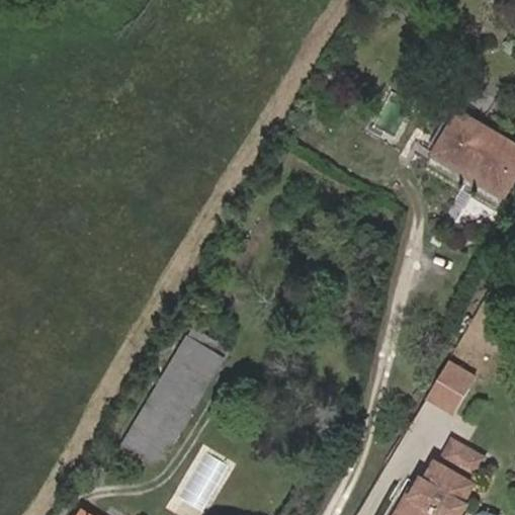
[(514,172),(514,141),(458,109),(435,150),(429,160),(498,201),(504,191),(514,172)]
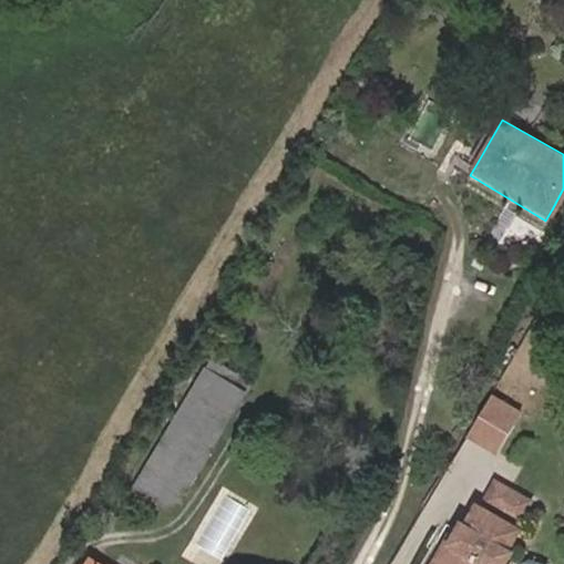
[(171,512),(243,390),(204,366),(130,489),(171,512)]
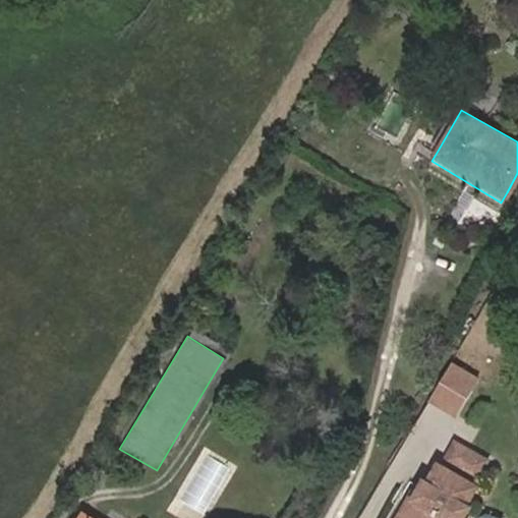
[(457,411),(479,370),(450,355),(427,396),(457,411)]
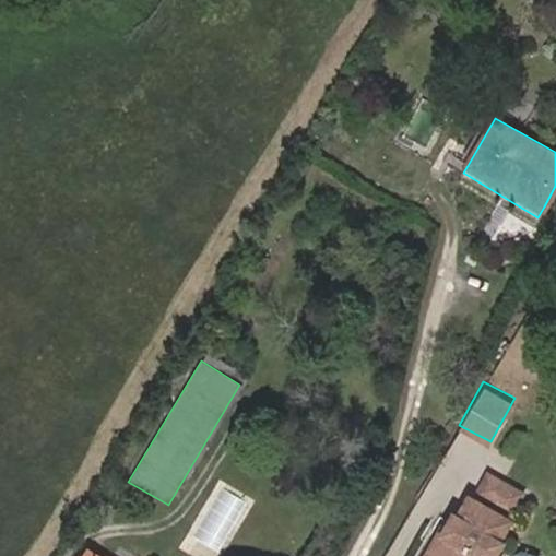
[(520,493),(488,474),(478,491),(509,509),(520,493)]
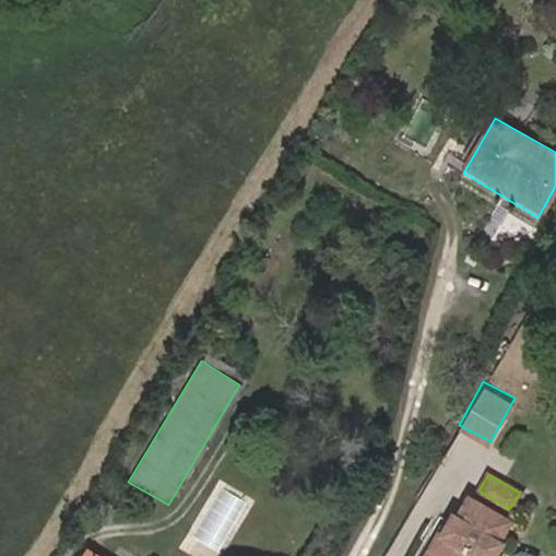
[(495,555),(500,548),(504,542),(499,540),(510,522),(493,511),(470,497),(458,515),(457,513),(453,519),(447,531),(451,533),(447,540),(438,535),(425,555),(495,555)]
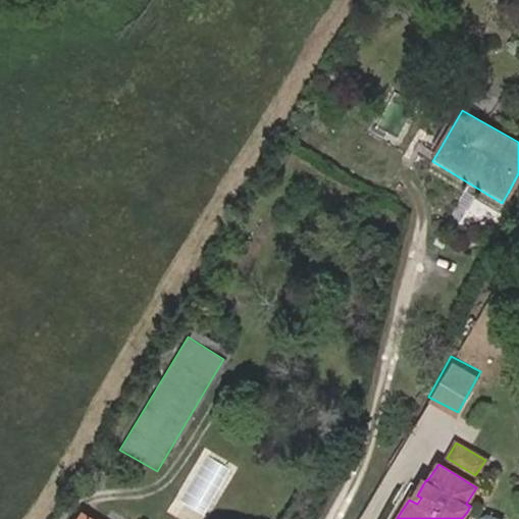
[(421,498),(417,496),(412,492),(409,500),(417,504),(421,498)]
